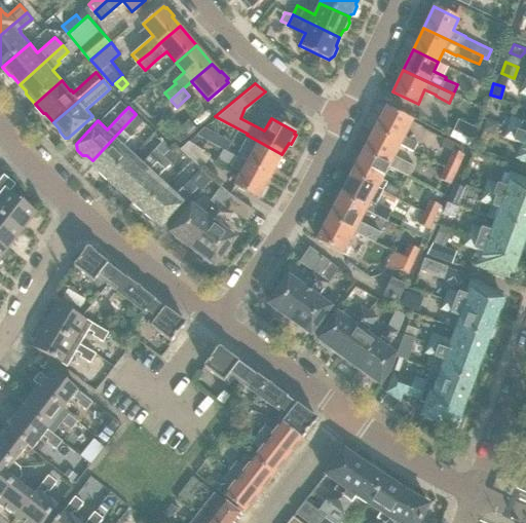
[(373,129),(400,144),(400,143),(405,146),(413,150),(417,142),(404,135),(412,120),(385,107),(384,109),(382,108),(378,117),(380,118),(373,129)]
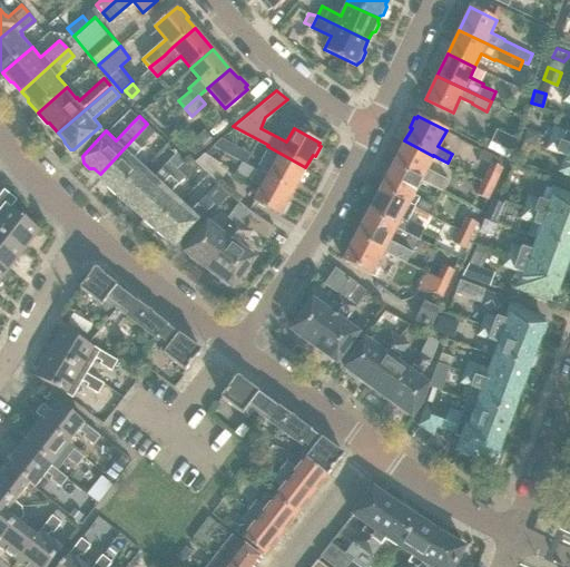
[(117,195),(145,166),(134,156),(147,140),(157,133),(147,124),(100,174),(108,182),(107,185),(117,195)]
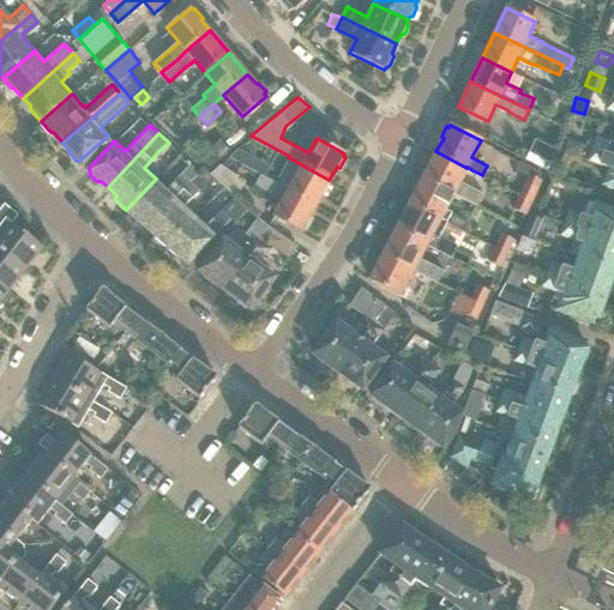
[(613,153),(613,142),(596,136),(596,137),(590,134),(585,144),(593,146),(613,153)]
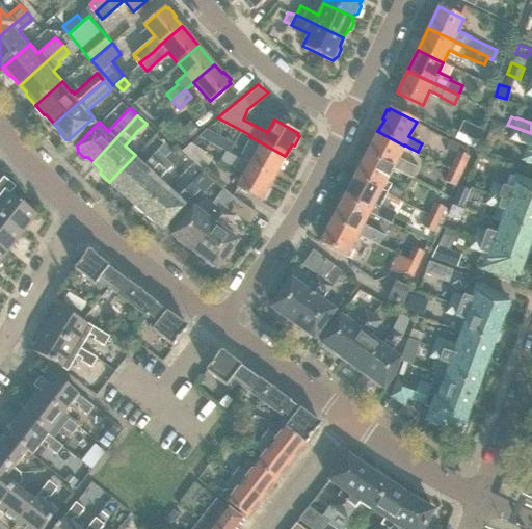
[(503,123),(491,117),(487,130),(499,134),(503,124),(503,123)]
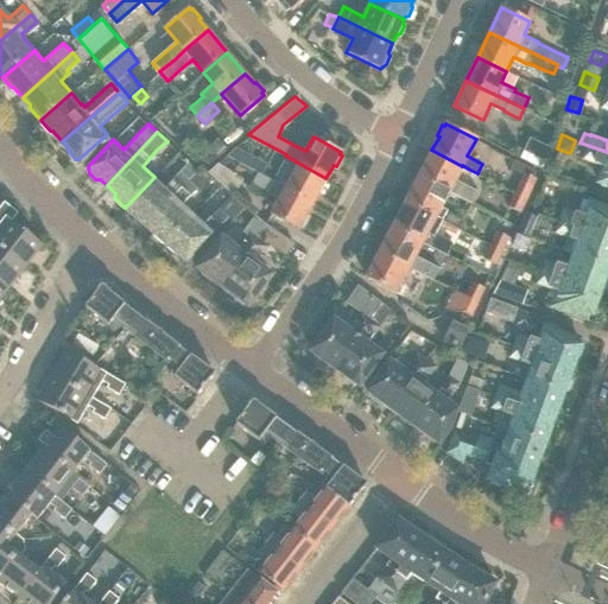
[(546,158),(552,146),(530,135),(524,148),(546,158)]
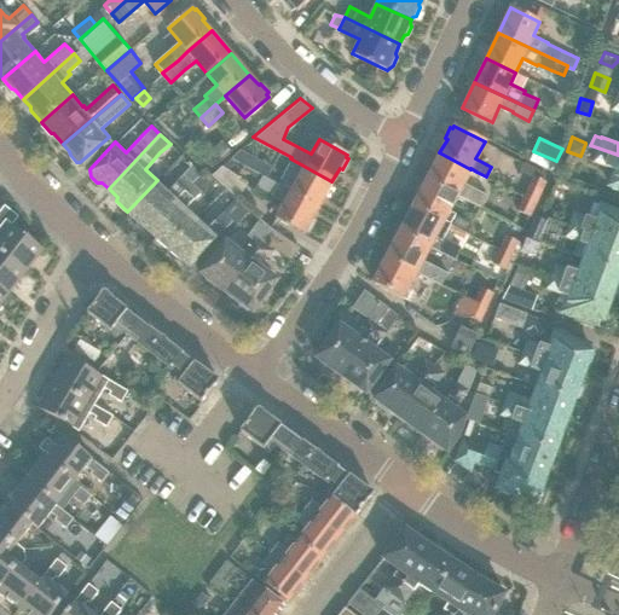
[(212,167),(231,150),(223,140),(203,157),(212,167)]
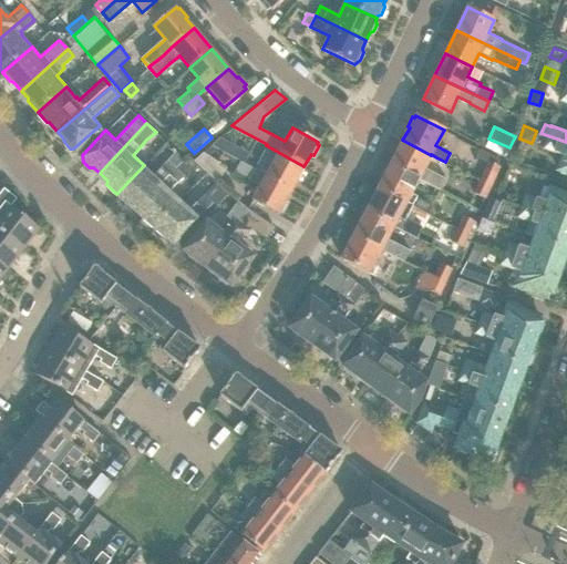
[(228,153),(234,143),(220,135),(210,143),(212,144),(228,153)]
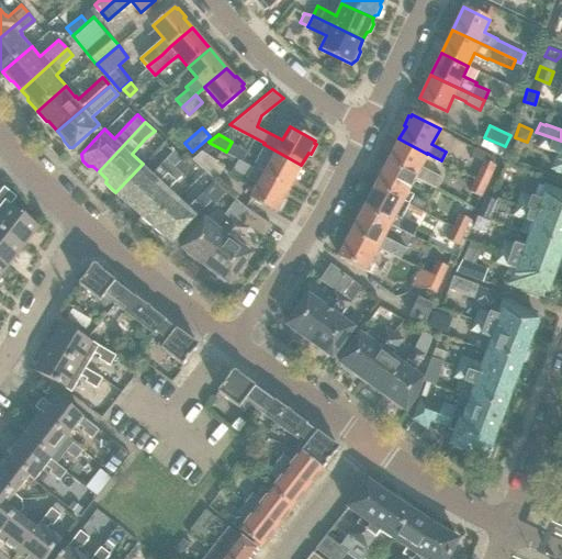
[(561,168),(561,141),(542,134),(538,145),(558,153),(553,166),(561,168)]
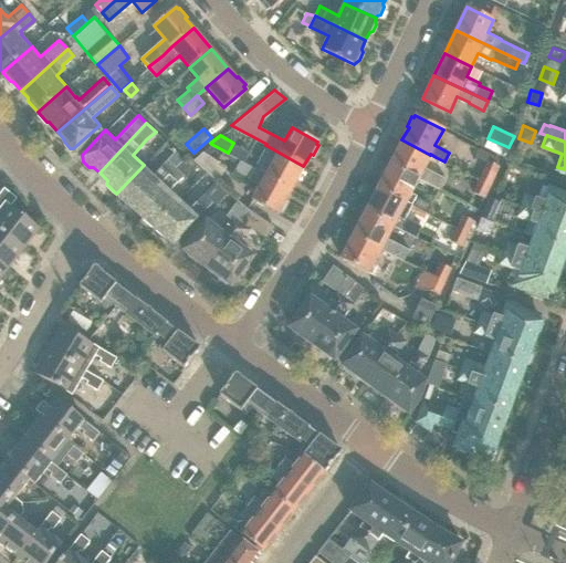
[(425,166),(430,155),(401,139),(401,142),(399,141),(395,149),(397,150),(390,163),(418,178),(418,177),(440,189),(446,178),(425,166)]
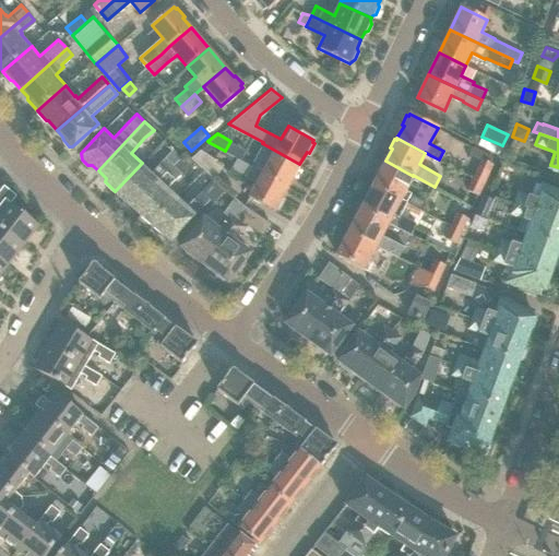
[(287,187),(299,164),(262,143),(250,165),(250,167),(287,187)]
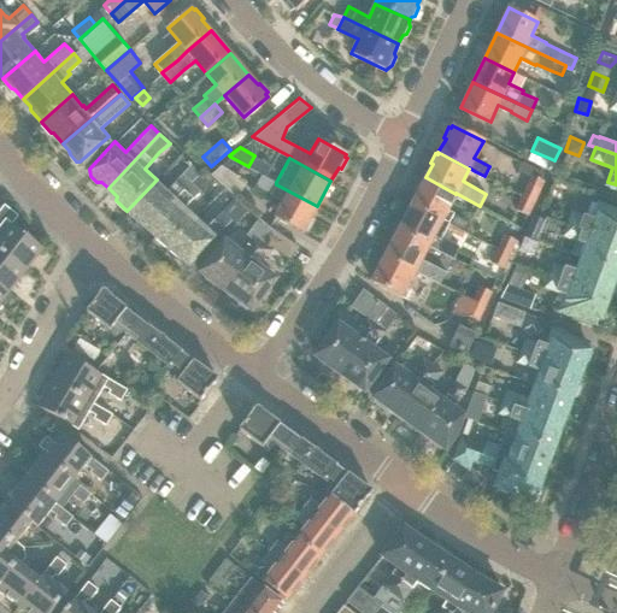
[(238,195),(247,182),(223,163),(212,174),(238,195)]
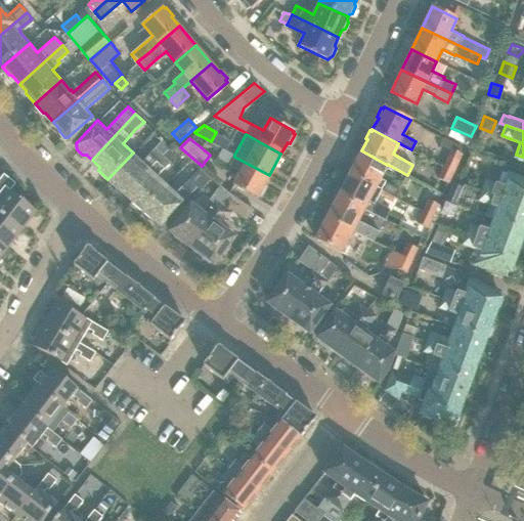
[(127,192),(163,155),(162,154),(165,150),(158,144),(155,146),(141,161),(133,153),(107,179),(116,187),(120,186),(127,192)]
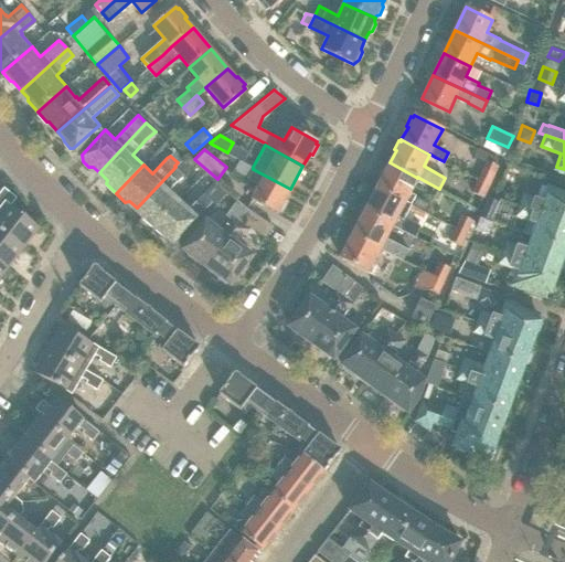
[(253,169),(253,167),(238,159),(233,168),(248,177),(247,178),(259,184),(253,198),(278,212),(279,209),(281,210),(287,200),(285,199),(290,189),(253,169)]
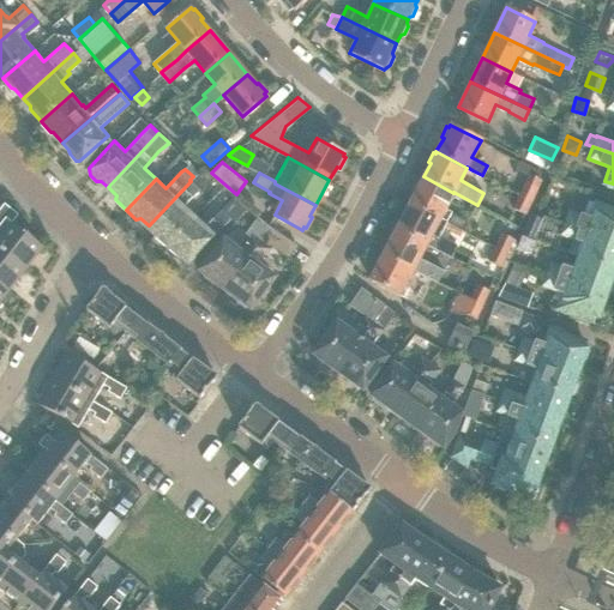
[(445,209),(453,193),(423,176),(422,179),(420,177),(415,187),(416,188),(410,201),(440,218),(446,219),(451,211),(445,209)]
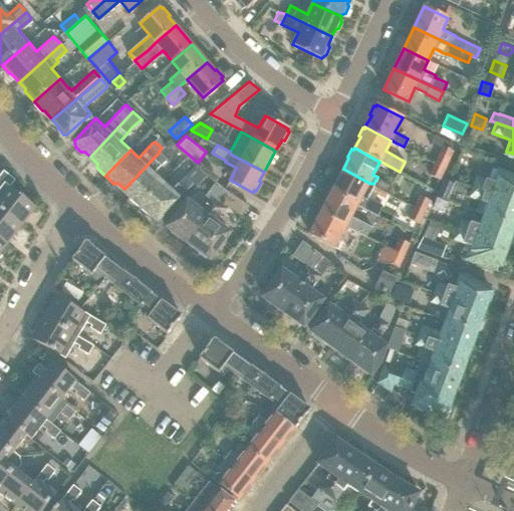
[(434,163),(445,169),(452,156),(440,150),(434,163)]
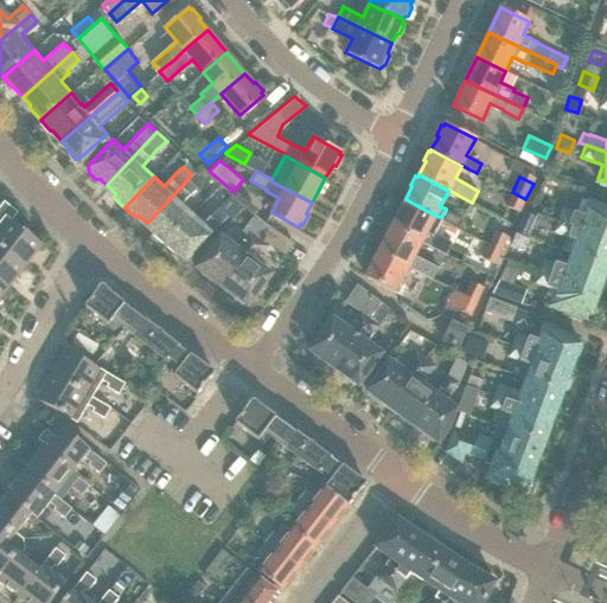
[(166,244),(195,213),(181,201),(197,186),(189,179),(147,223),(154,230),(154,233),(166,244)]
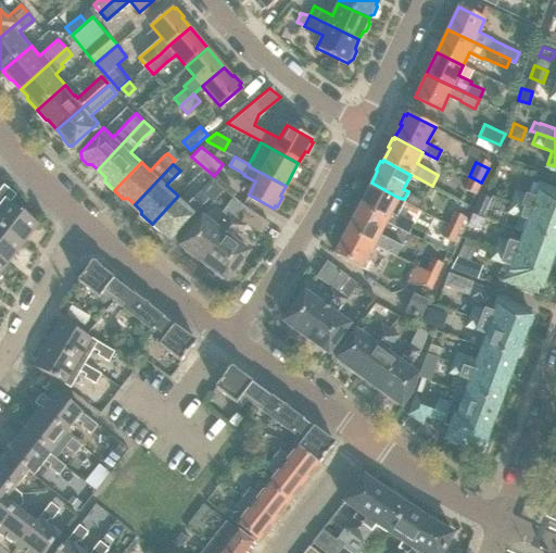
[(178,196),(152,224),(160,231),(165,230),(172,237),(209,197),(213,201),(224,188),(213,176),(200,189),(187,203),(178,196)]
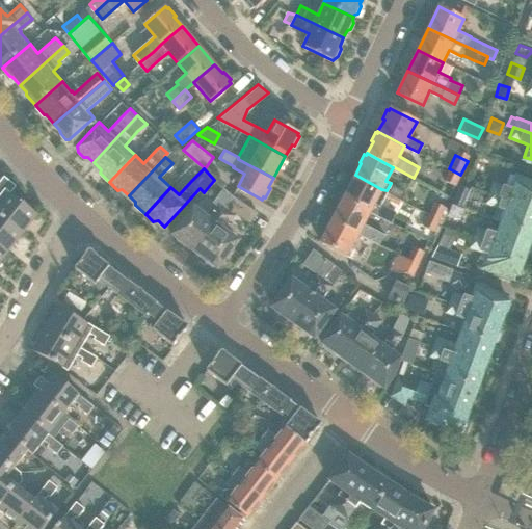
[(456,184),(460,175),(449,168),(445,180),(456,184)]
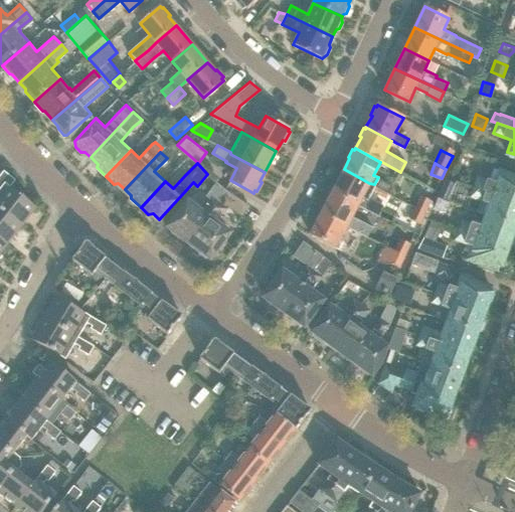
[(362,196),(369,183),(344,169),(342,172),(340,171),(336,179),(338,180),(333,190),(358,204),(363,206),(367,199),(362,196)]
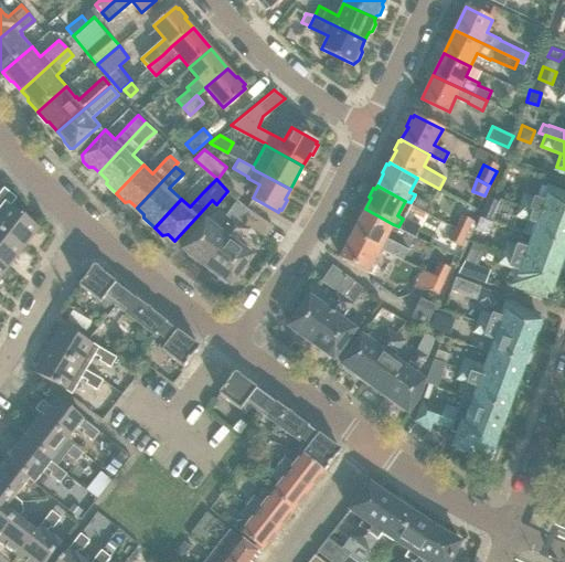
[(0,230),(22,247),(39,226),(10,203),(17,197),(3,187),(0,190),(0,230)]
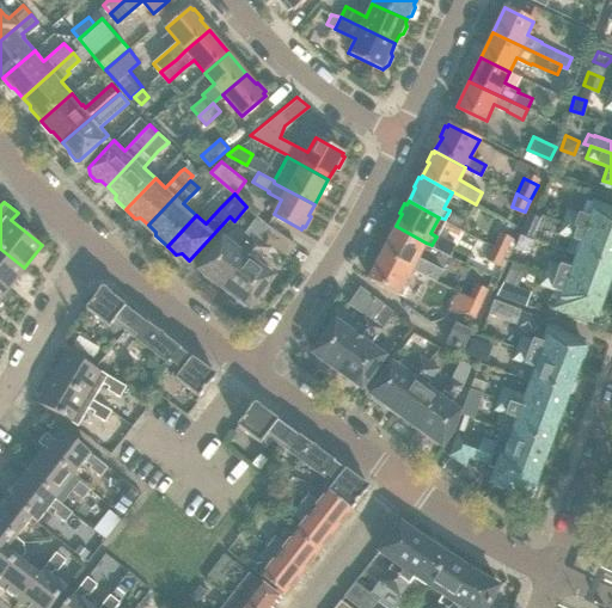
[(567,209),(564,219),(611,235),(611,208),(594,203),(589,217),(567,209)]
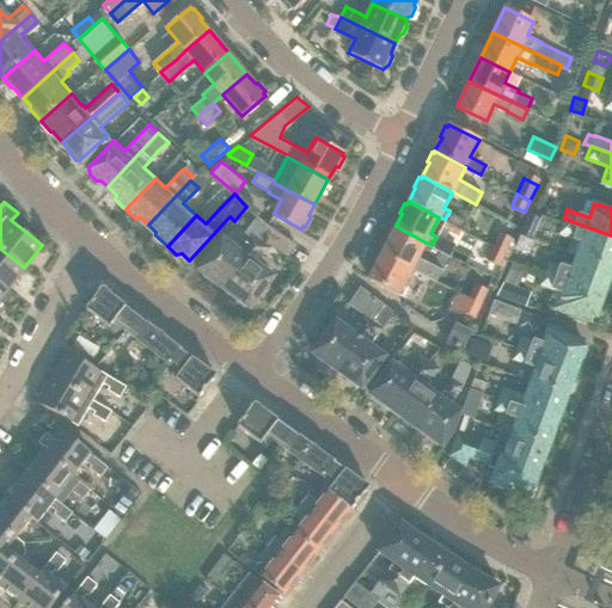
[(532,238),(542,216),(528,212),(519,232),(532,238)]
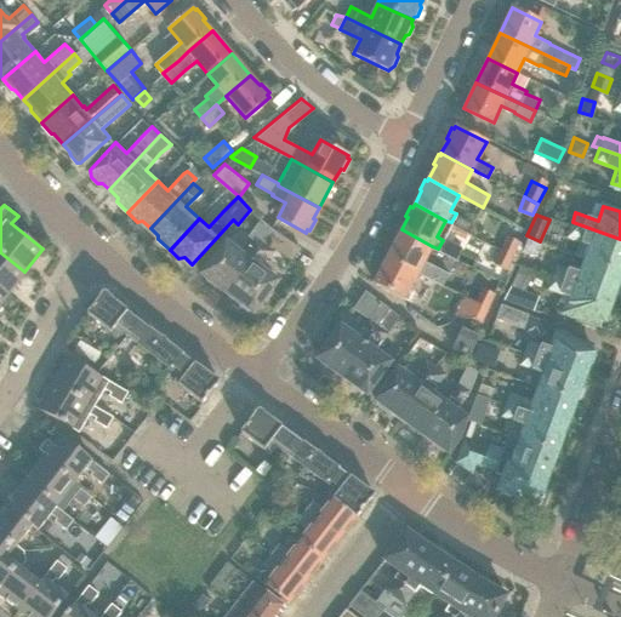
[(227,295),(275,230),(274,229),(275,229),(261,217),(248,234),(254,239),(241,253),(226,243),(203,273),(205,275),(206,279),(227,295)]
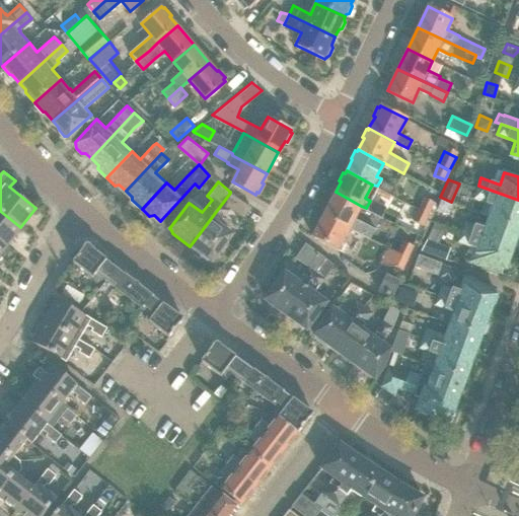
[(518,224),(518,200),(478,186),(477,188),(473,198),(493,204),(489,214),(518,224)]
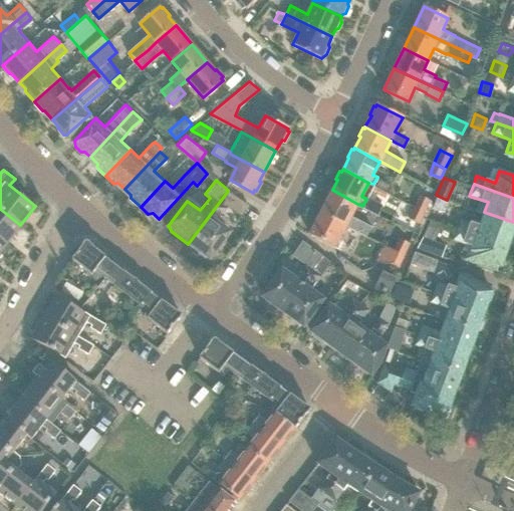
[(351,215),(357,204),(332,190),(331,192),(329,191),(324,200),(326,201),(320,212),(346,225),(366,235),(371,226),(351,215)]
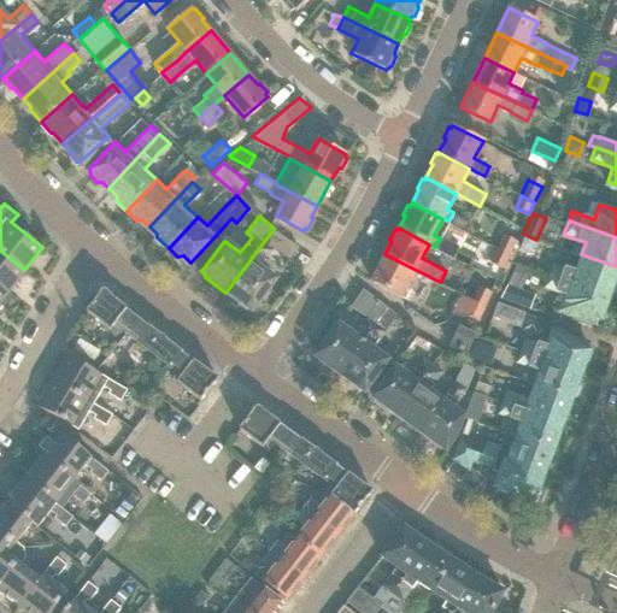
[(274,229),(225,293),(245,307),(248,307),(252,308),(253,307),(257,305),(259,299),(275,278),(258,266),(274,246),(291,258),(299,246),(274,229)]
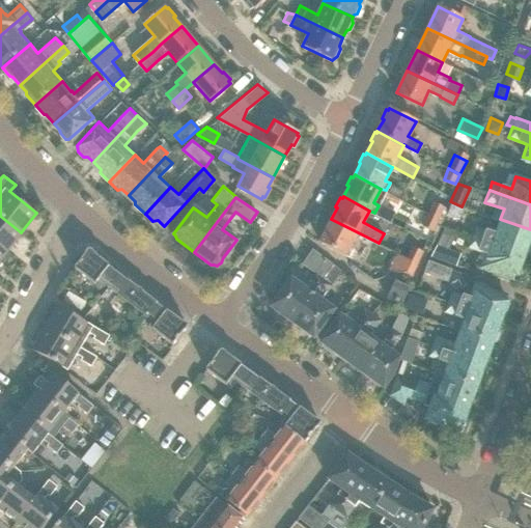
[(427,213),(439,218),(445,205),(434,200),(427,213)]
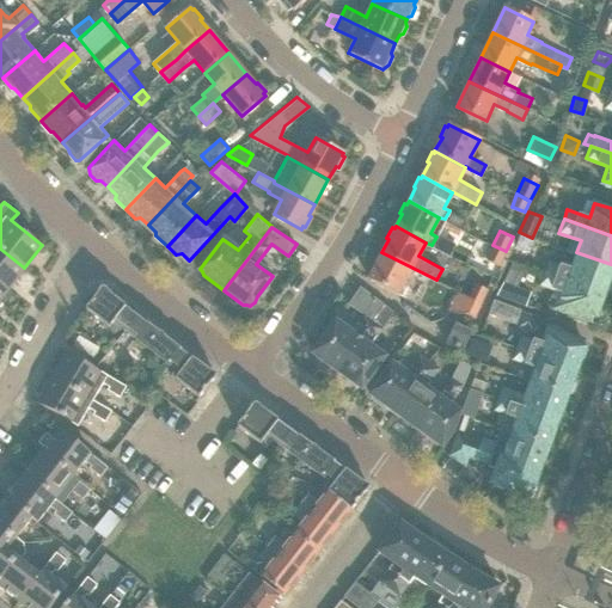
[(500,264),(506,251),(493,245),(487,258),(500,264)]
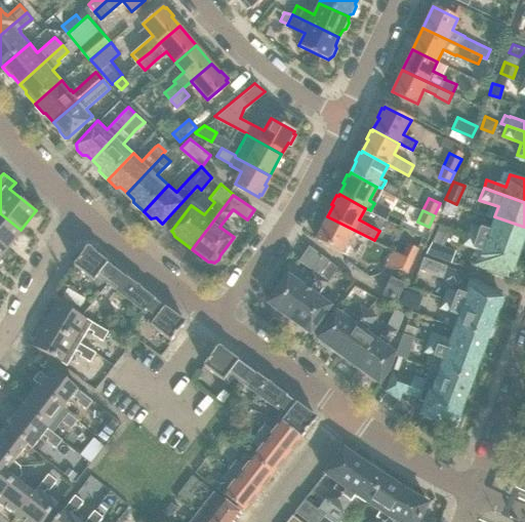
[(0,213),(0,244),(5,249),(21,230),(0,213)]
